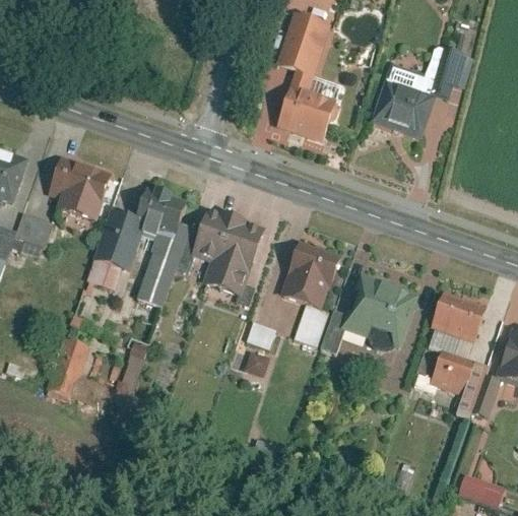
[(332,24),(294,11),(275,65),(295,71),(276,126),(323,142),(337,100),(309,90),(332,24)]
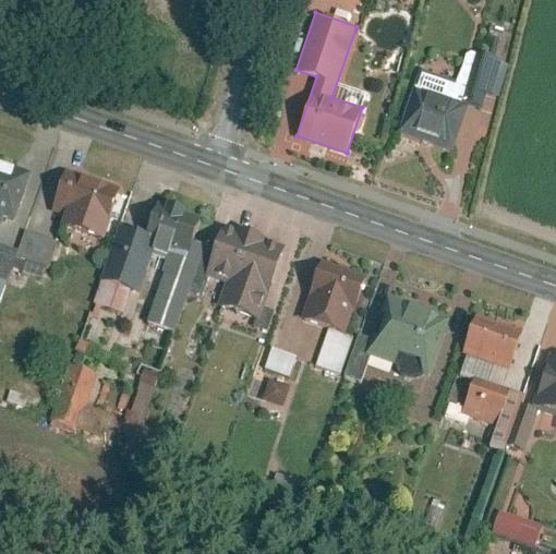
[(466,51),(456,82),(422,71),(418,84),(414,83),(400,129),(454,146),(473,83),(498,91),(507,63),(488,57),(490,53),(472,48),(466,51)]
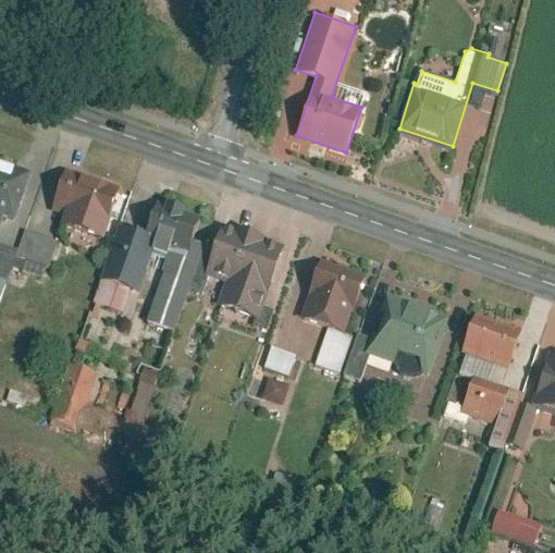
[(0,212),(13,217),(32,164),(0,154),(0,212)]
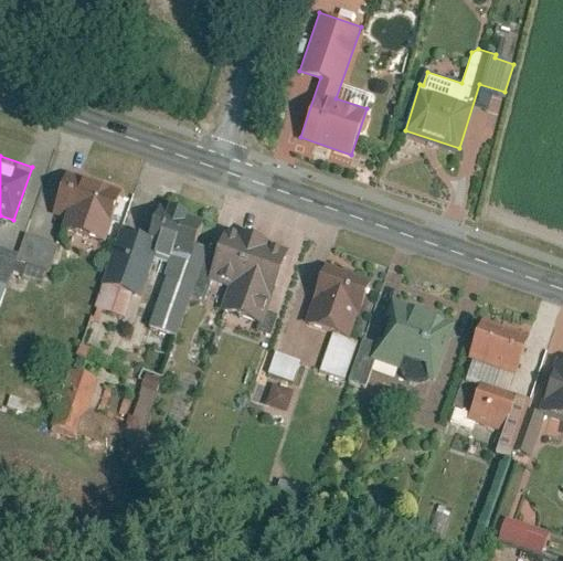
[(62,223),(106,239),(124,189),(67,169),(53,211),(64,215),(62,223)]
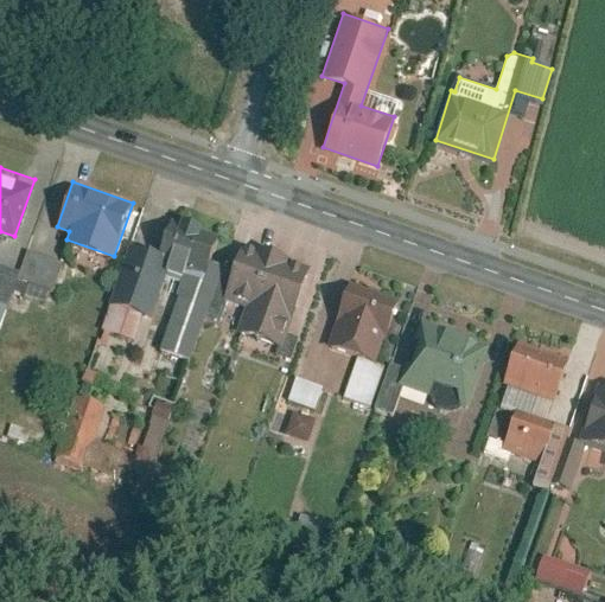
[(118,296),(151,308),(171,251),(138,241),(118,296)]
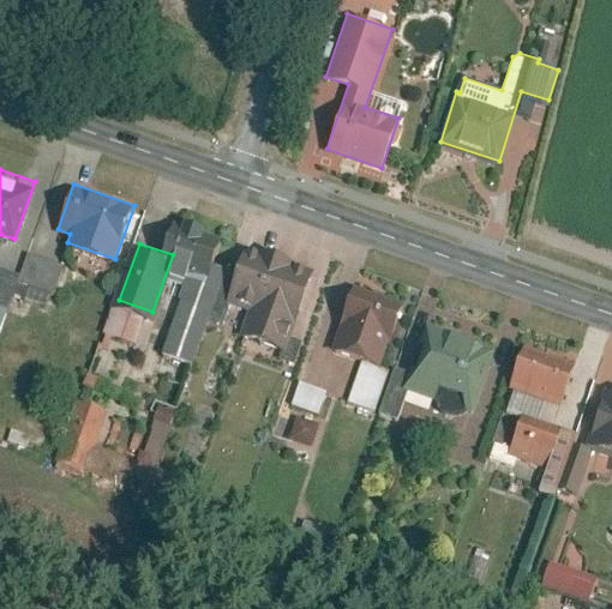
[(219,329),(283,351),(311,271),(246,248),(219,329)]
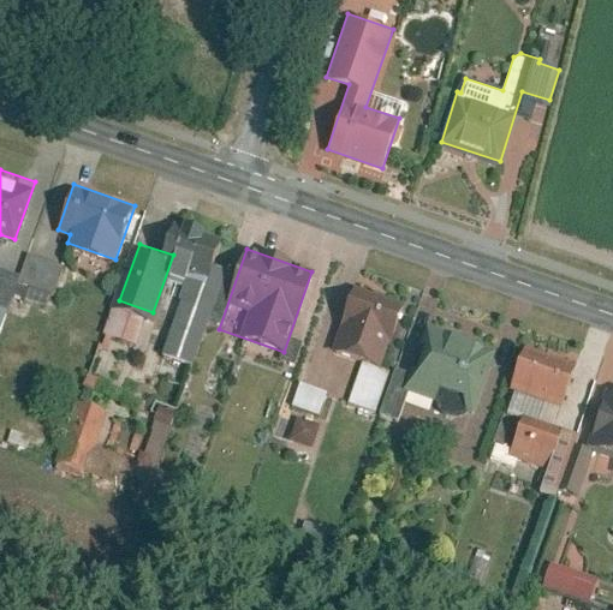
[(21,273),(13,292),(48,304),(63,263),(28,251),(21,273)]
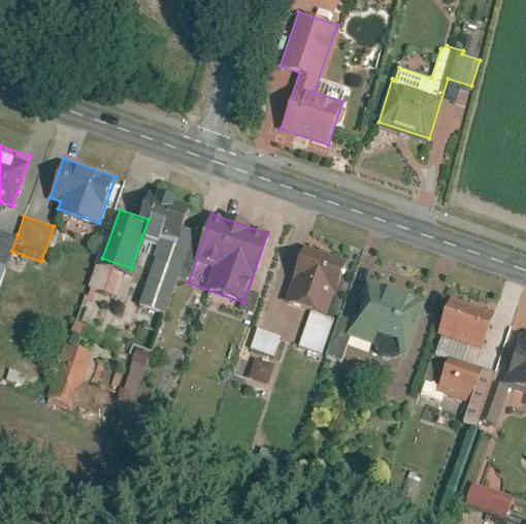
[(141,298),(169,307),(197,228),(169,219),(141,298)]
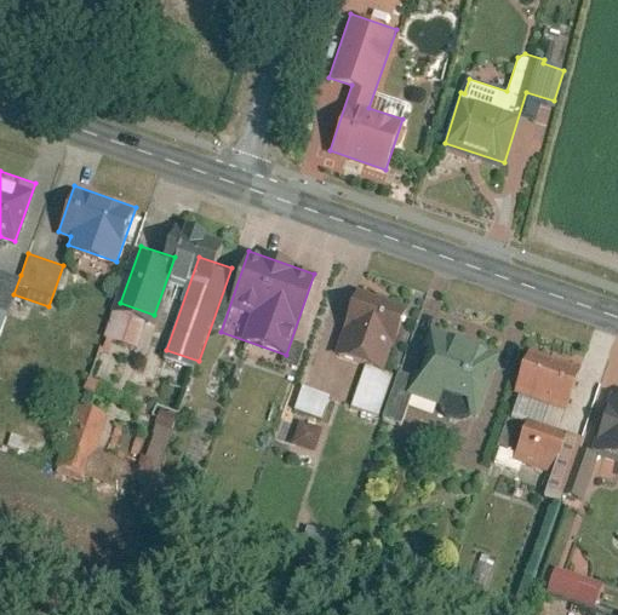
[(13,294),(21,275),(0,268),(0,323),(4,325),(13,294)]
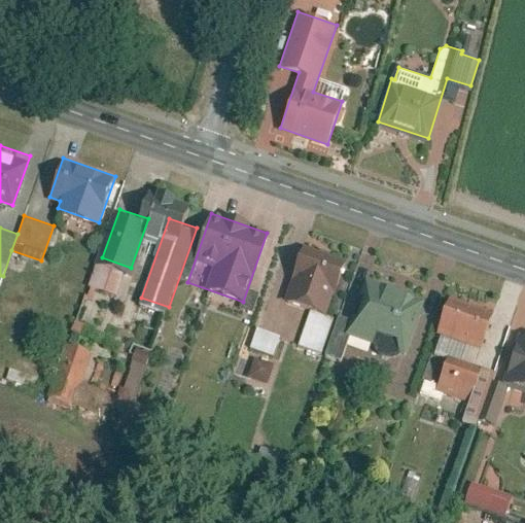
[(306,315),(322,320),(343,259),(302,245),(281,307),(306,315)]
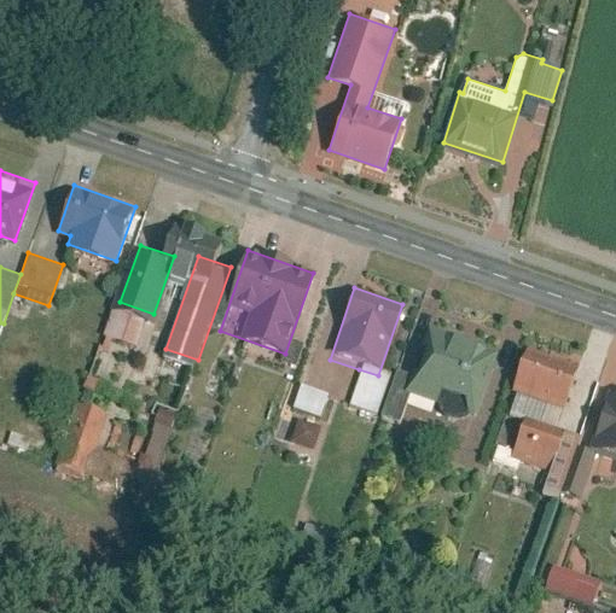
[(410,391),(474,413),(494,354),(430,331),(413,379),(410,391)]
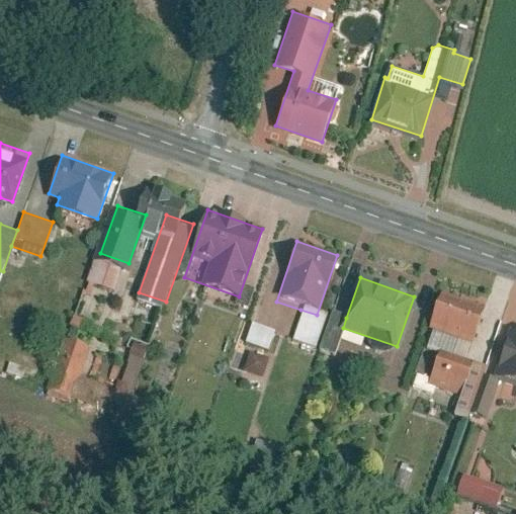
[(429,331),(469,345),(483,308),(441,293),(429,331)]
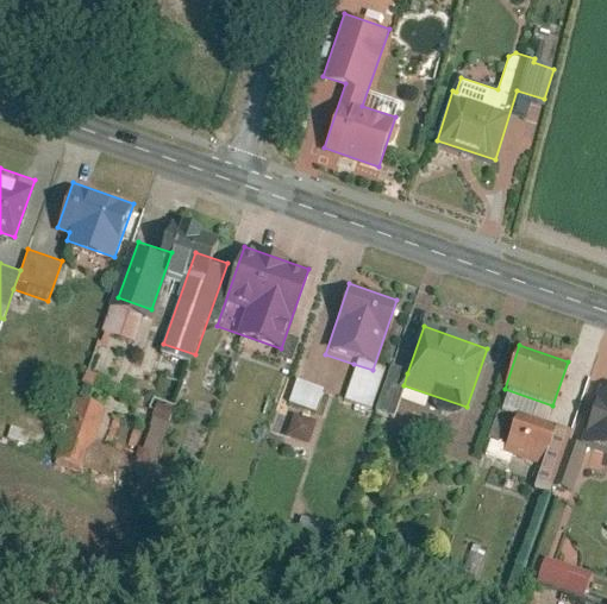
[(373,370),(354,364),(344,394),(371,403),(387,362),(373,370)]
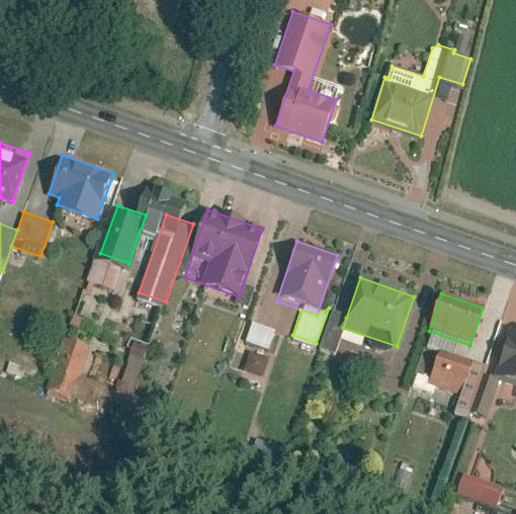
[(343,328),(346,318),(334,310),(321,348),(335,353),(343,328)]
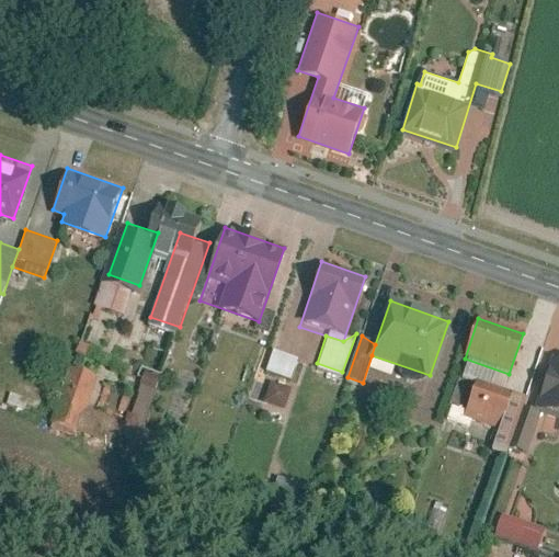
[(273,347),(266,366),(292,375),(298,354),(273,347)]
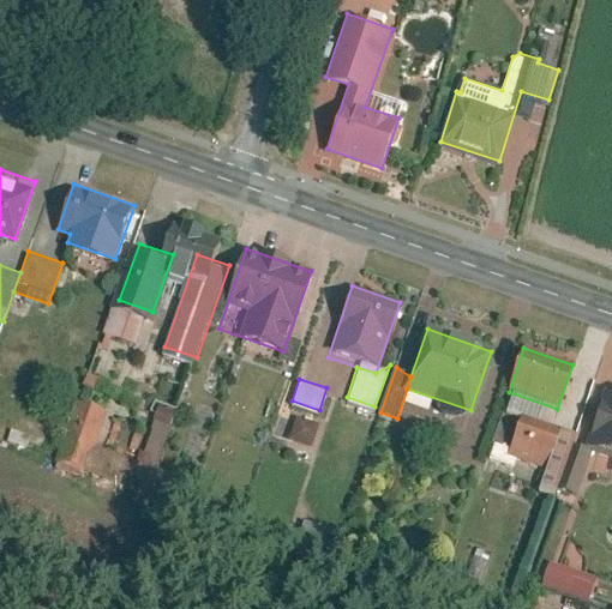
[(580,446),(611,457),(611,389),(601,386),(580,446)]
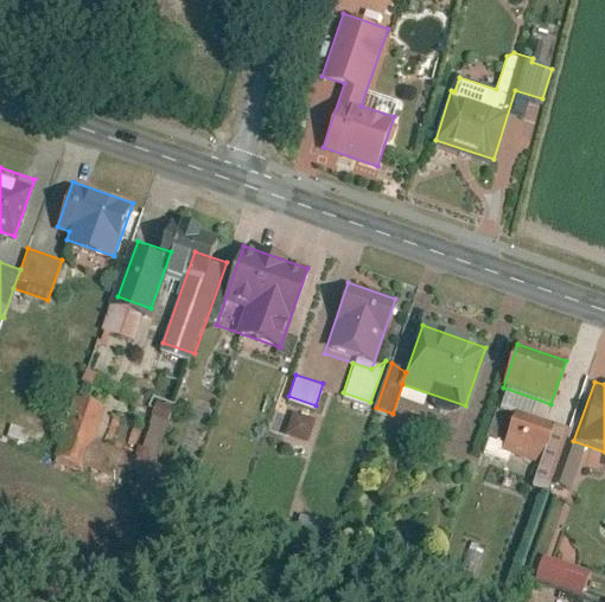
[(137,455),(154,460),(170,401),(152,396),(137,455)]
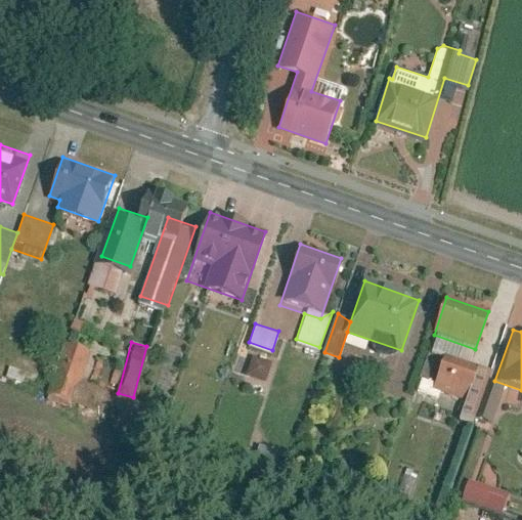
[(61,377),(80,382),(89,348),(72,343),(61,377)]
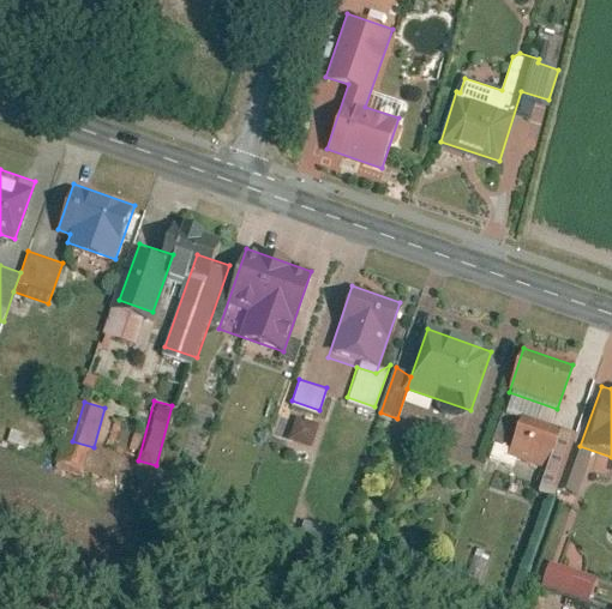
[(298,412),(289,436),(311,444),(319,421),(298,412)]
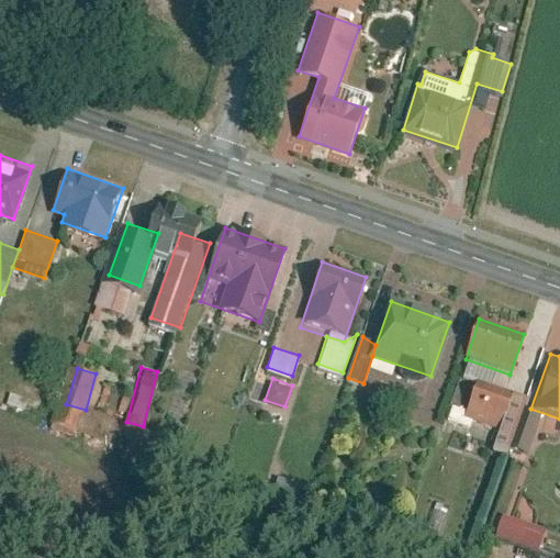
[(467,415),(497,426),(510,391),(479,380),(467,415)]
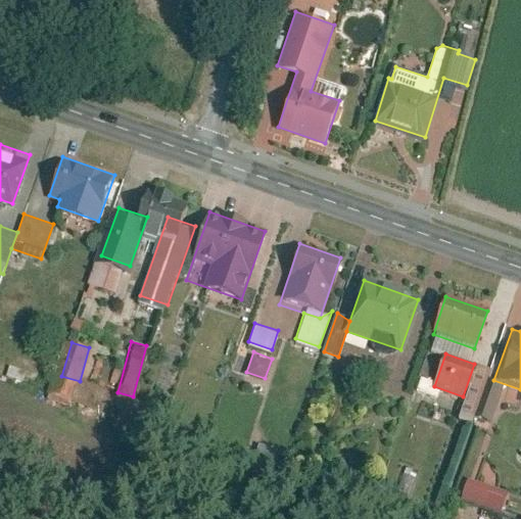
[(472,421),(471,418),(483,381),(490,367),(477,363),(459,416),(472,421)]
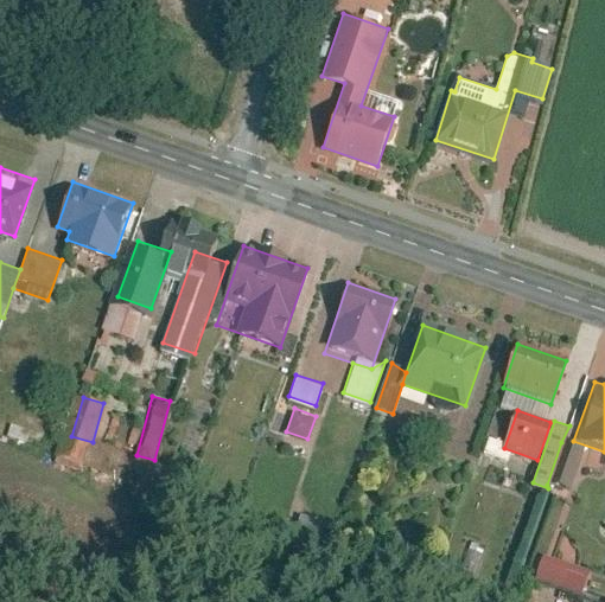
[(581,449),(561,442),(547,485),(566,492),(581,449)]
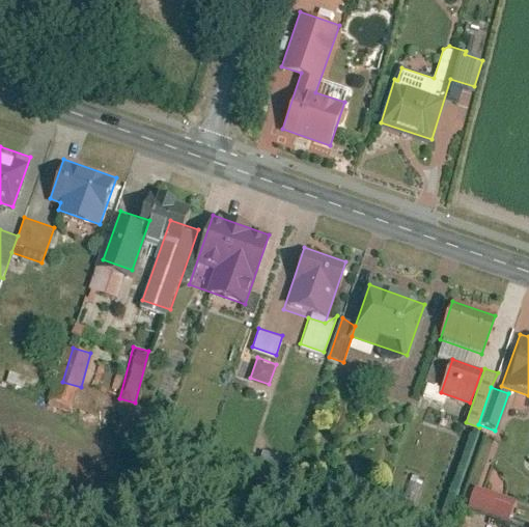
[(464,503),(506,517),(512,497),(470,483),(464,503)]
